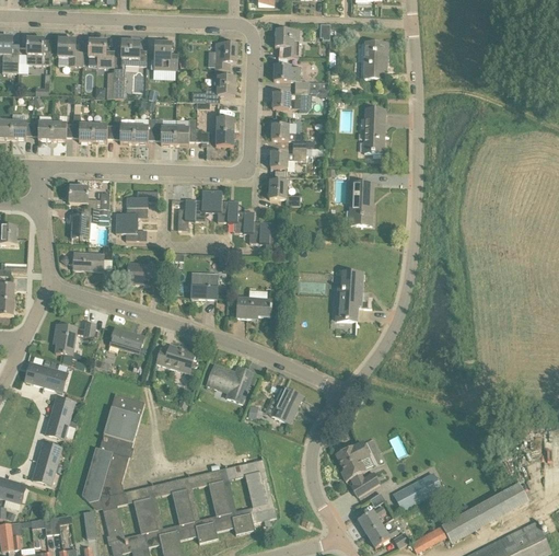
[(329,23),(319,23),(319,29),(323,30),(322,37),(329,38),(329,23)]
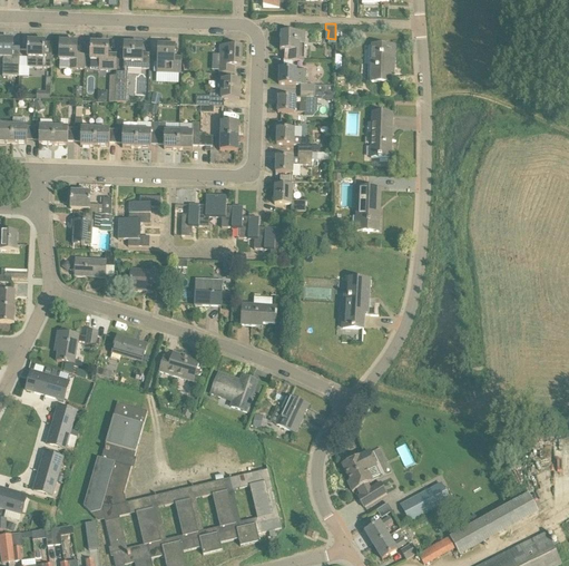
[(304,38),(296,38),(297,29),(280,29),(280,47),(288,47),(287,58),(303,58),(304,38)]
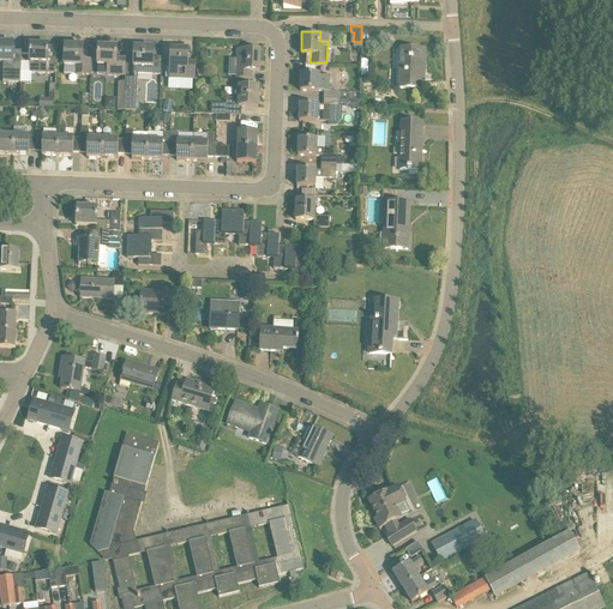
[(0,58),(2,59),(1,77),(19,78),(19,67),(20,47),(12,47),(13,40),(0,38),(0,58)]
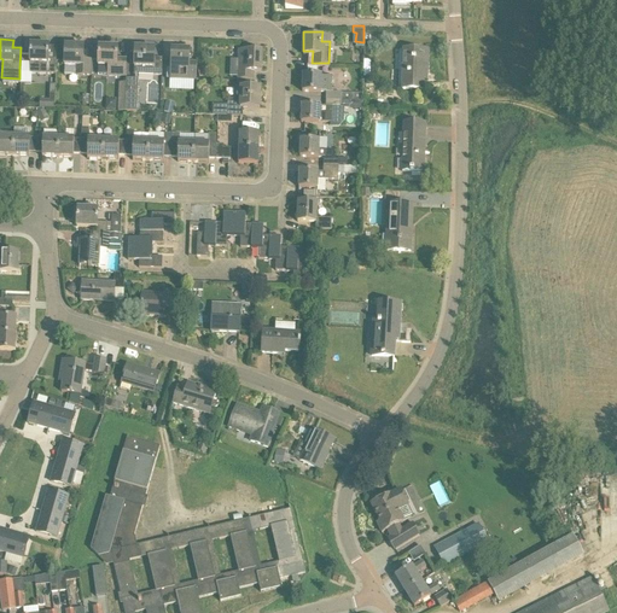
[(56,54),(47,54),(47,41),(29,40),(29,69),(38,69),(38,70),(54,70),(56,54)]
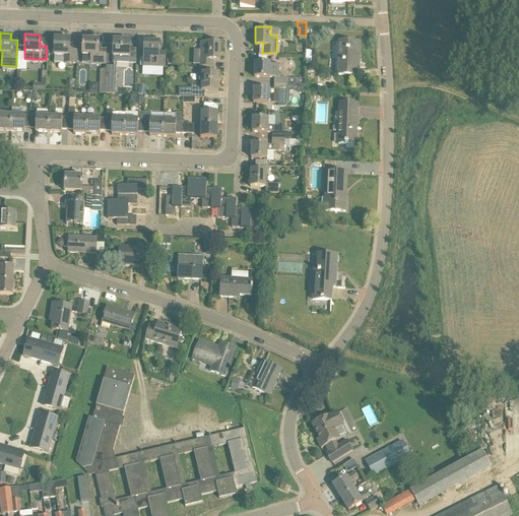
[(76,48),(69,47),(70,36),(54,35),(53,52),(63,52),(63,60),(75,61),(76,48)]
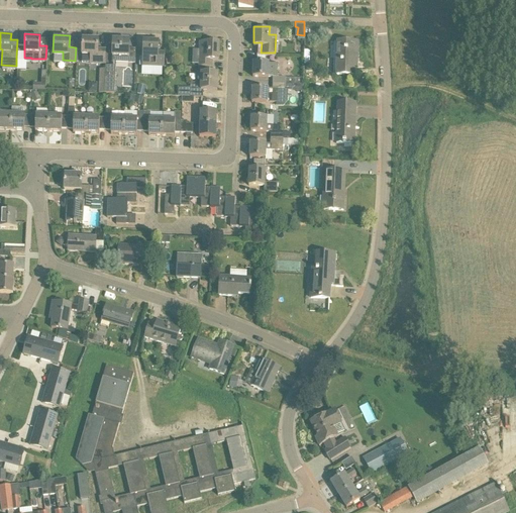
[(105,46),(97,46),(97,36),(82,35),(81,52),(89,52),(89,60),(104,60),(105,46)]
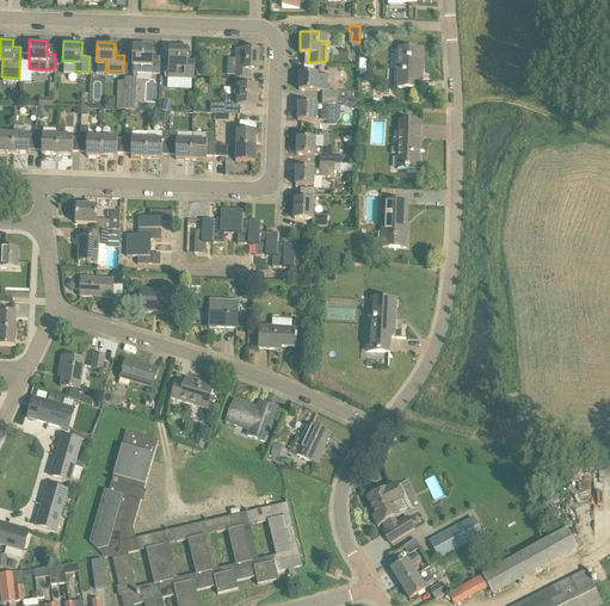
[(131,69),(159,70),(160,54),(152,53),(152,44),(133,43),(131,69)]
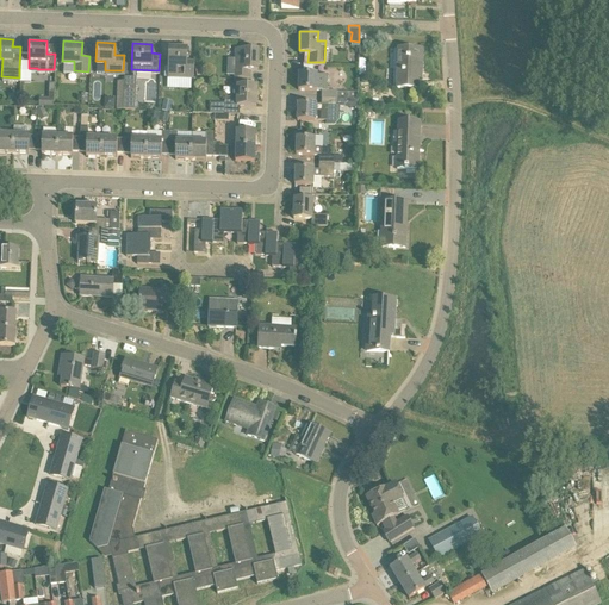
[(193,57),(186,57),(186,45),(169,44),(168,63),(163,63),(163,74),(175,74),(192,75),(193,57)]
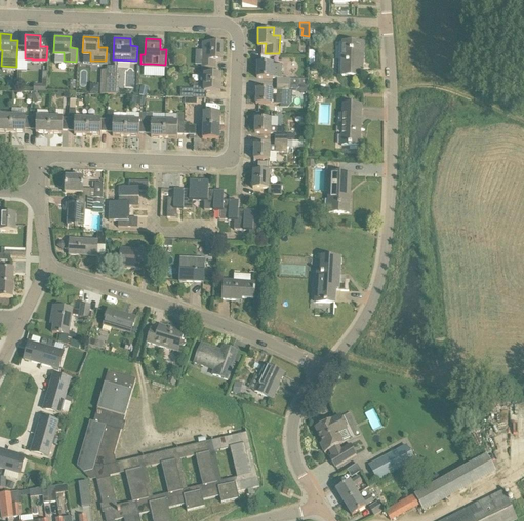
[(202,39),(201,64),(214,65),(215,57),(220,57),(222,40),(202,39)]
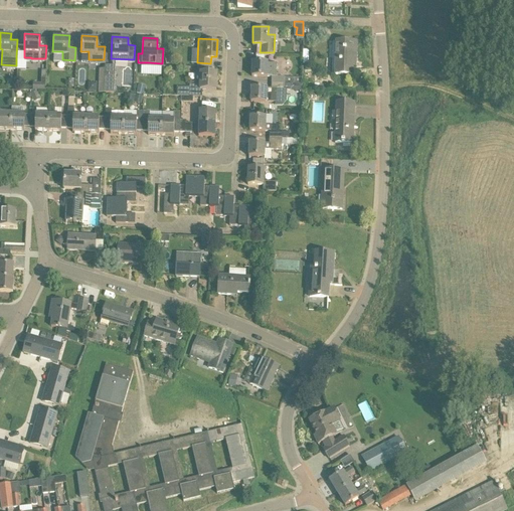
[(335,38),(335,71),(351,71),(352,58),(355,58),(356,38),(335,38)]
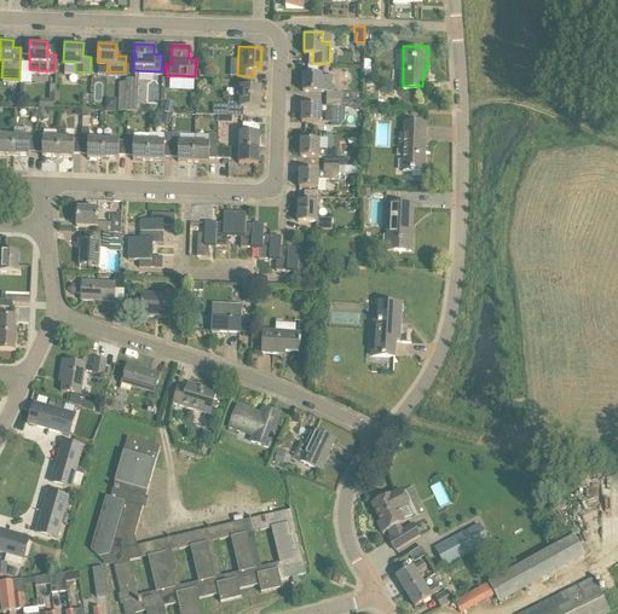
[(206,62),(197,64),(200,74),(208,71),(206,62)]
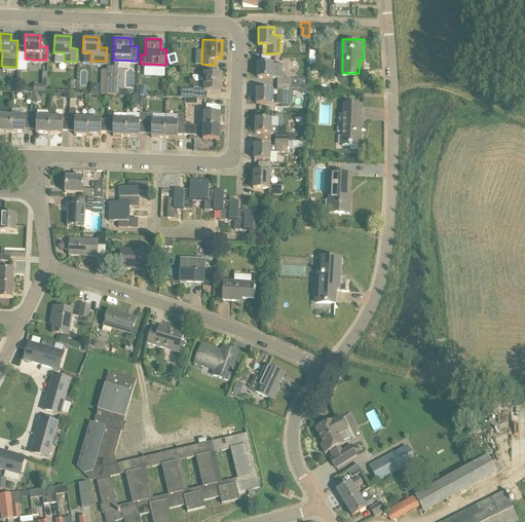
[(282,62),(273,61),(257,61),(256,74),(276,75),(276,81),(289,81),(306,82),(306,76),(282,75),(282,62)]
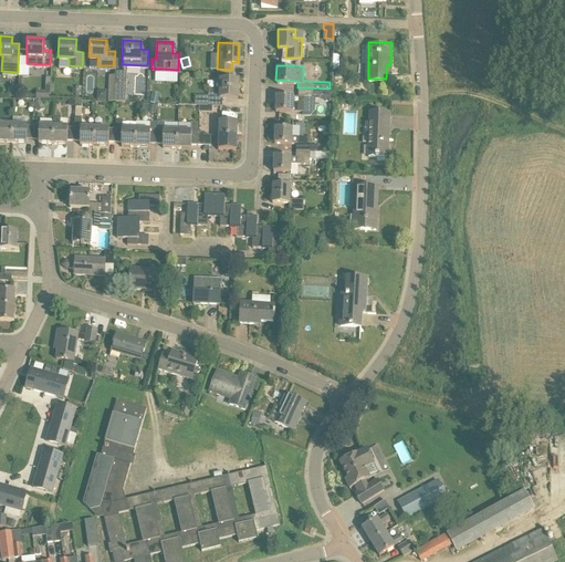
[(124,99),(125,69),(115,69),(114,71),(113,97),(124,99)]
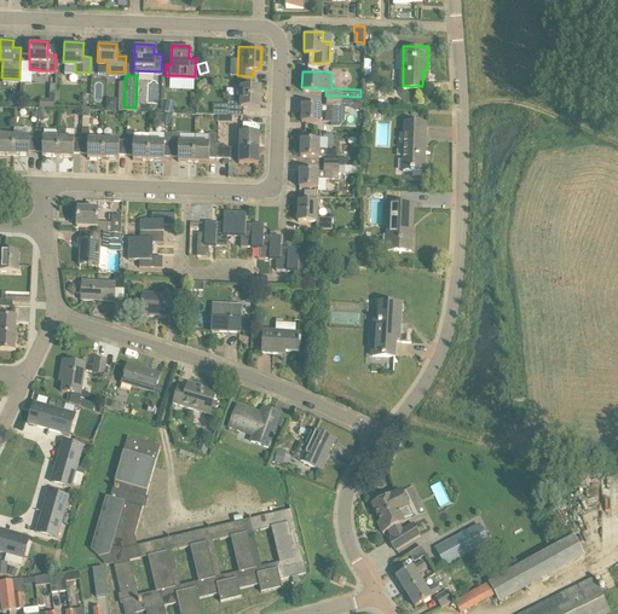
[(365,100),(394,100),(394,92),(374,92),(374,77),(365,77),(365,100)]
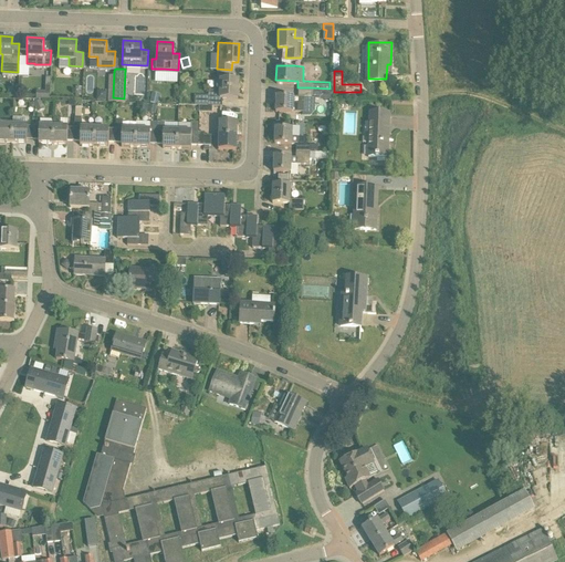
[(221,103),(221,94),(237,95),(238,77),(219,76),(219,86),(208,86),(207,92),(194,92),(194,102),(198,102),(211,102),(221,103)]
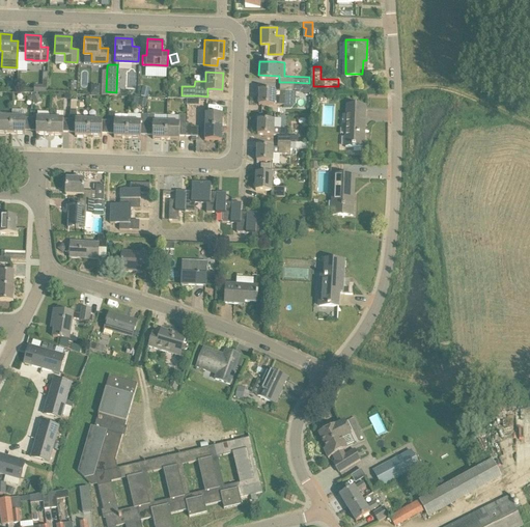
[(291,88),(291,82),(279,82),(279,88),(258,87),(257,102),(284,103),(285,88),(291,88)]
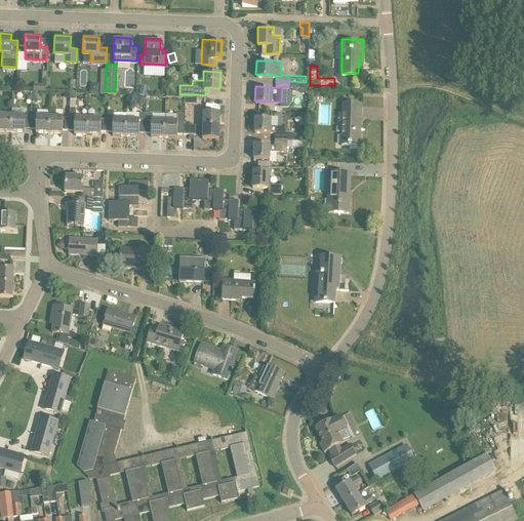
[(149,84),(140,82),(137,91),(147,93),(149,84)]
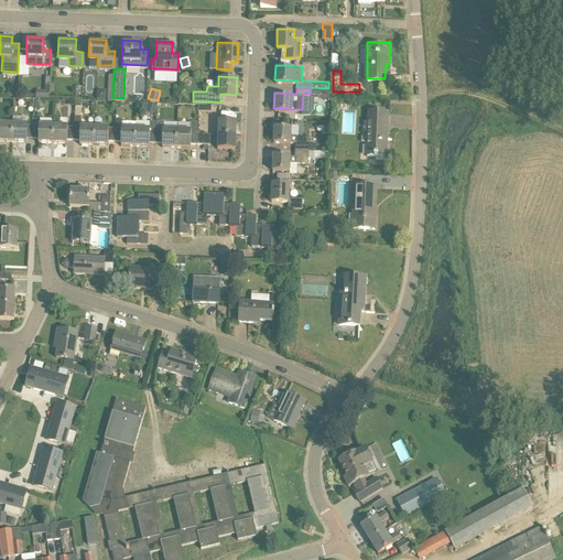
[(32,98),(35,105),(43,101),(40,96),(32,98)]
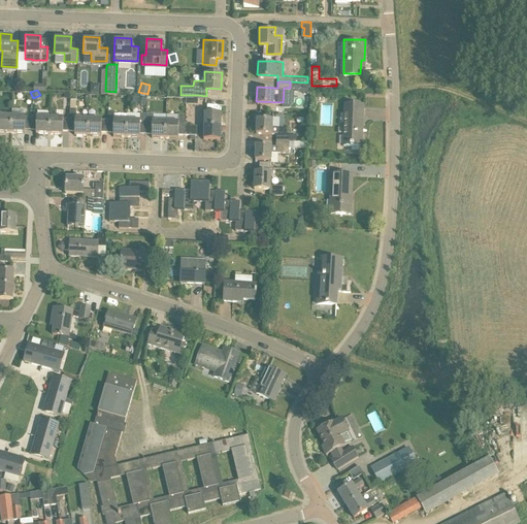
[(138,94),(138,95),(136,101),(143,103),(145,95),(138,94)]
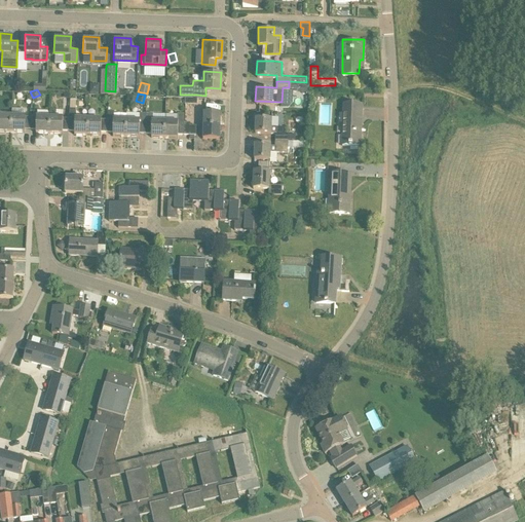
[(343,101),(341,143),(360,143),(361,102),(343,101)]
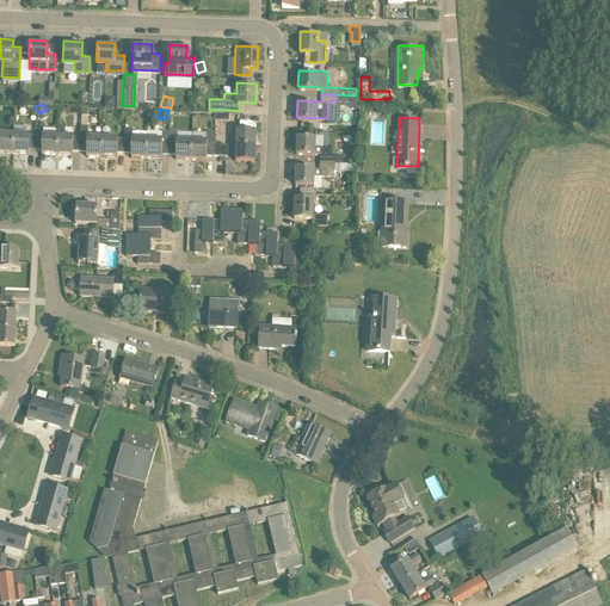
[(28,150),(28,146),(35,146),(35,133),(28,133),(28,131),(28,123),(13,122),(13,131),(12,131),(12,149),(28,150)]
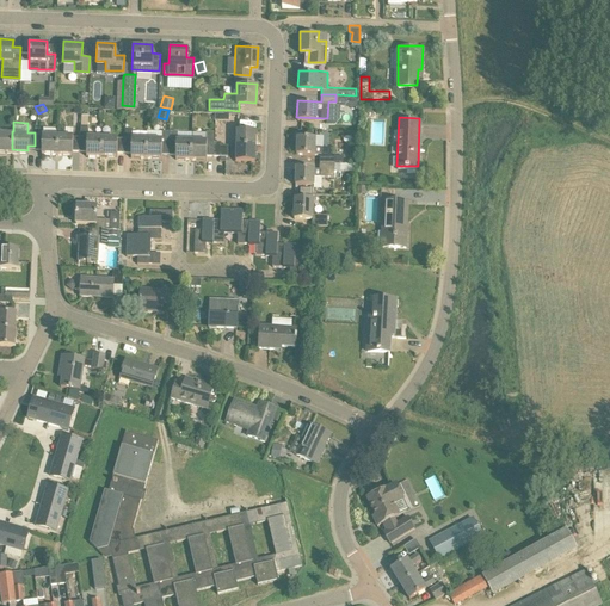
[(65,133),(65,124),(57,123),(57,133),(56,152),(72,152),(72,148),(79,148),(80,134),(72,134),(72,133),(65,133)]
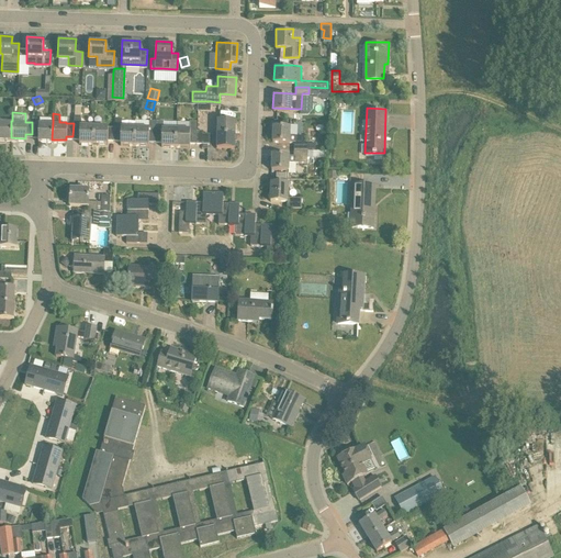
[(79,123),(80,113),(74,113),(74,123),(73,136),(78,136),(78,141),(92,141),(93,123),(79,123)]
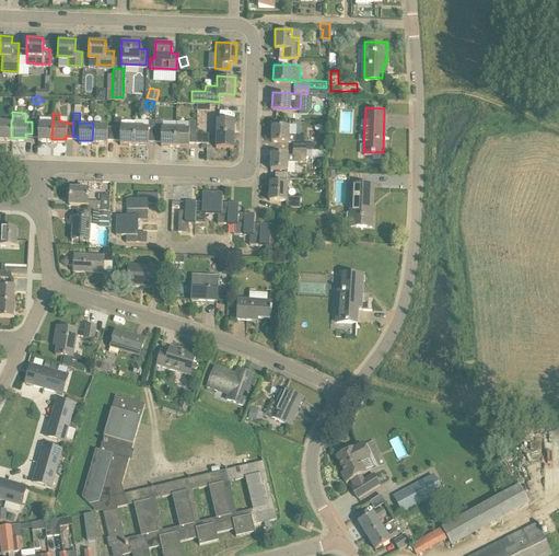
[(120,124),(120,114),(114,114),(114,124),(113,137),(119,137),(119,141),(134,141),(134,125),(120,124)]
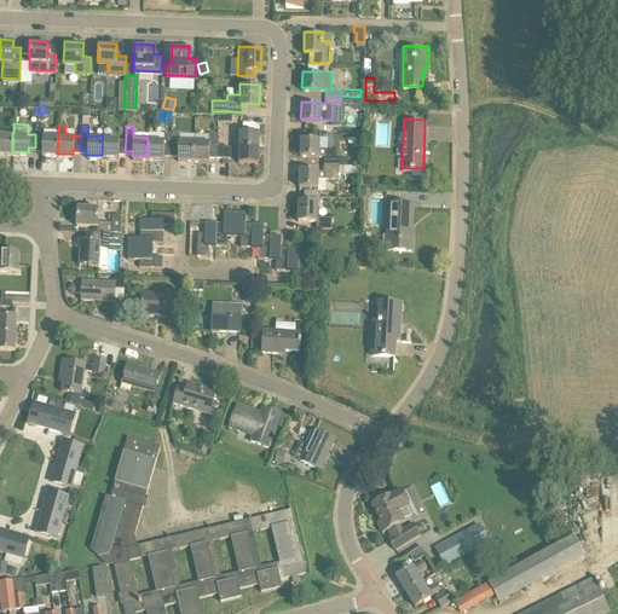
[(171,152),(171,129),(163,128),(163,138),(148,138),(148,156),(163,157),(163,152),(171,152)]
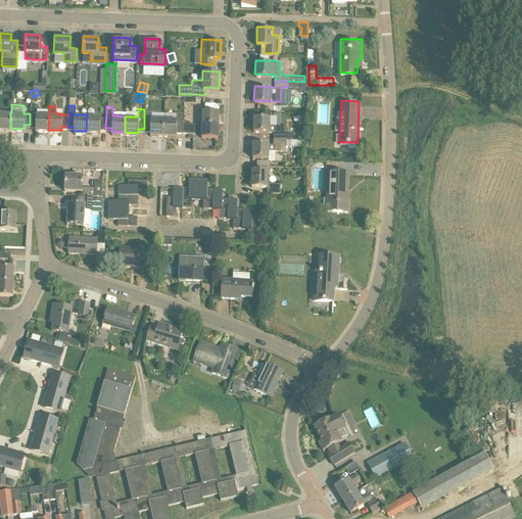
[(201,122),(218,123),(218,109),(202,108),(201,122)]
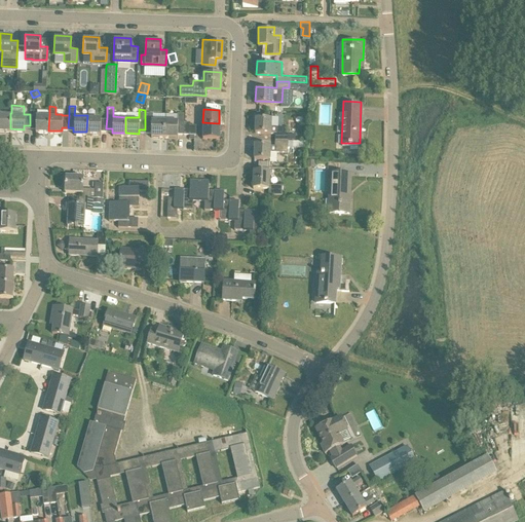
[(152,118),(152,110),(145,110),(145,129),(150,131),(150,134),(162,135),(162,118),(152,118)]
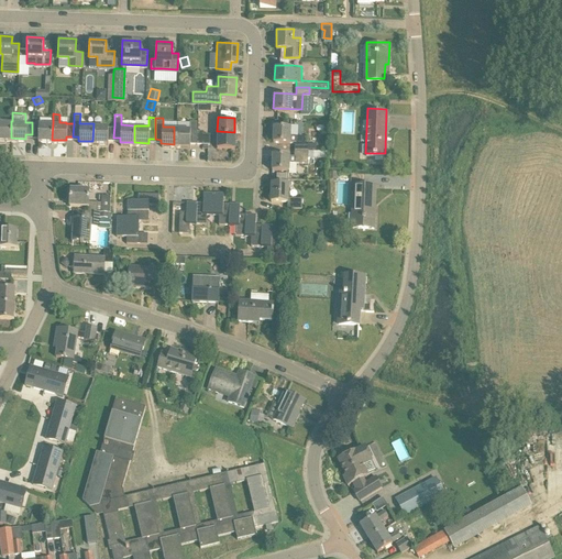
[(196,141),(196,128),(196,119),(189,118),(188,127),(174,127),(174,144),(189,144),(189,141),(196,141)]
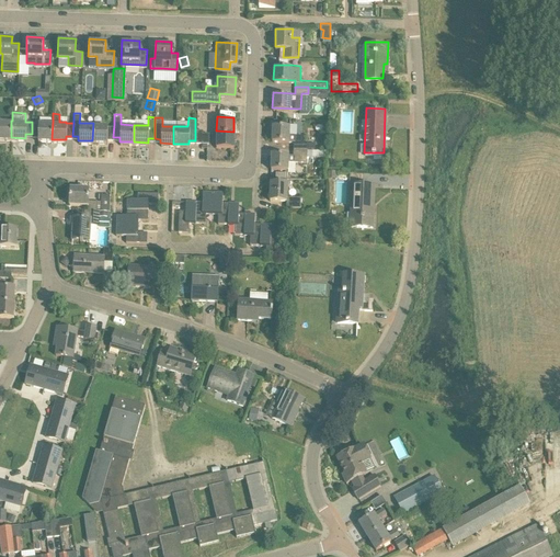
[(0,136),(11,137),(11,121),(0,120),(0,136)]
